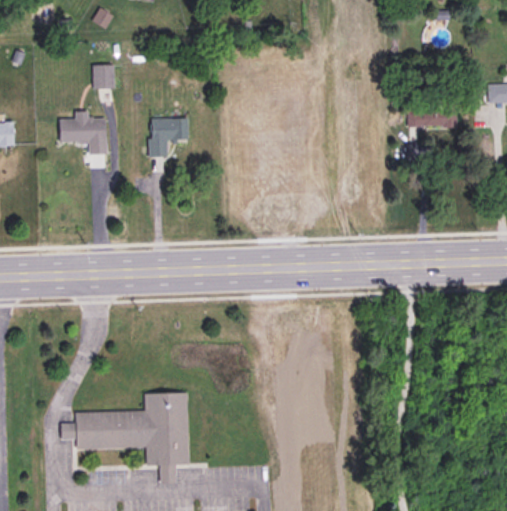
[(115,88),(115,65),(95,65),(95,88),(115,88)]
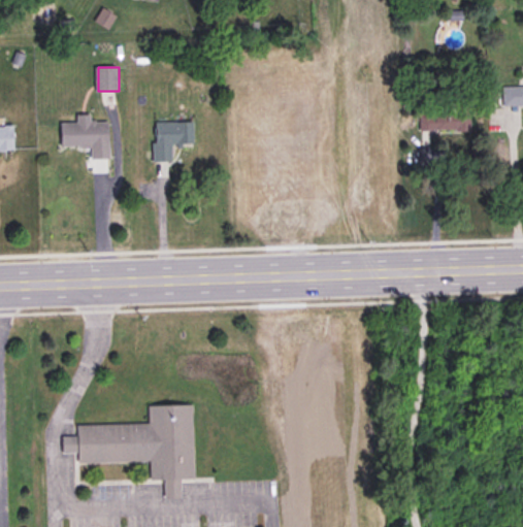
[(522,90),(505,91),(505,107),(522,106),(522,90)]
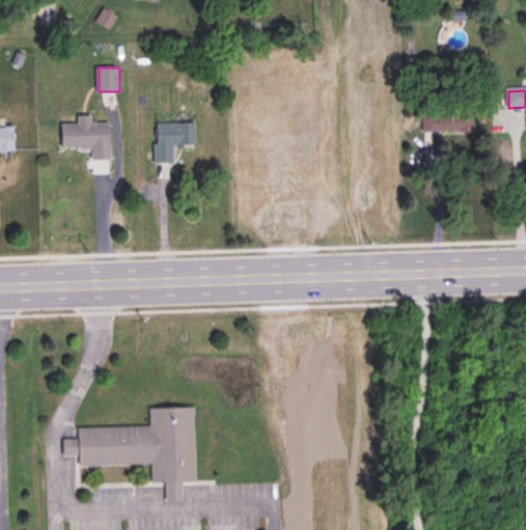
[(112,122),(93,123),(93,116),(80,116),(80,123),(63,123),(63,148),(93,148),(93,160),(112,160),(112,122)]
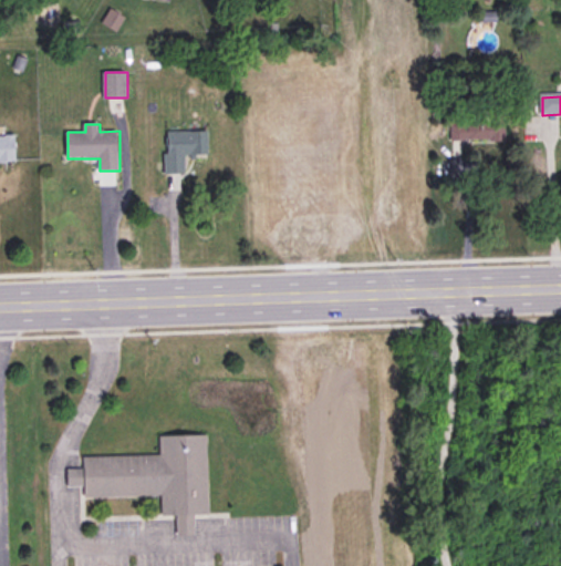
[(209,131),(167,131),(167,173),(187,173),(187,155),(209,155),(209,131)]
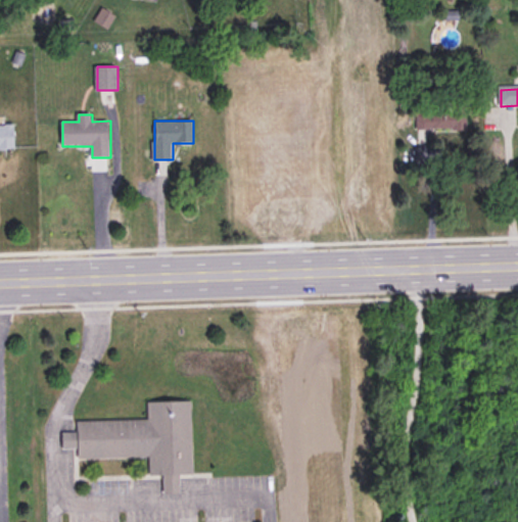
[(0,149),(15,149),(15,125),(0,125),(0,149)]
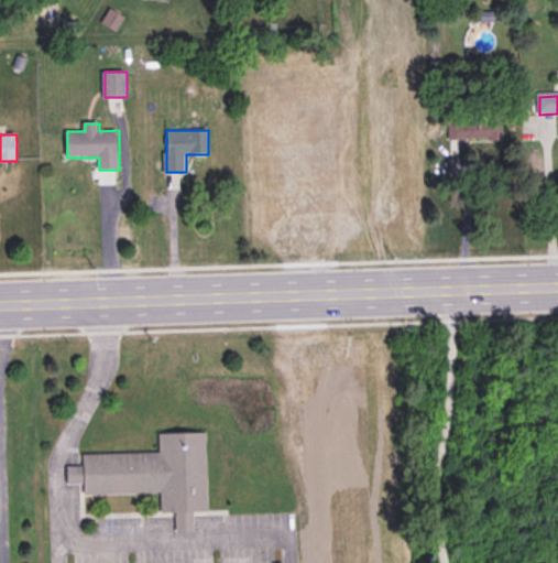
[(68,485),(67,468),(84,467),(84,456),(160,453),(160,434),(206,433),(209,512),(194,515),(195,533),(177,533),(176,515),(162,513),(161,494),(85,496),(84,485),(68,485)]
